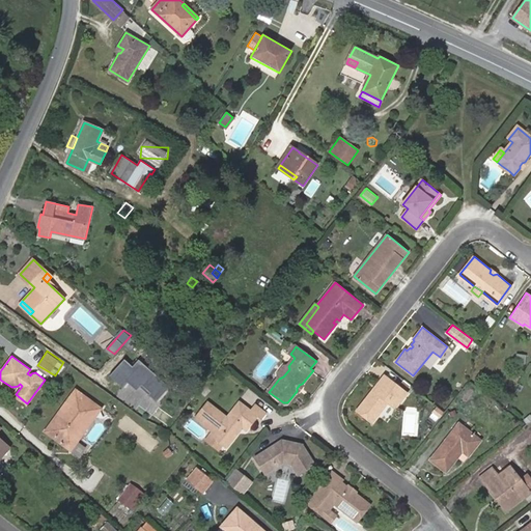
[(141,386),(159,399),(170,384),(139,360),(135,364),(126,357),(111,375),(126,386),(129,382),(139,390),(141,386)]
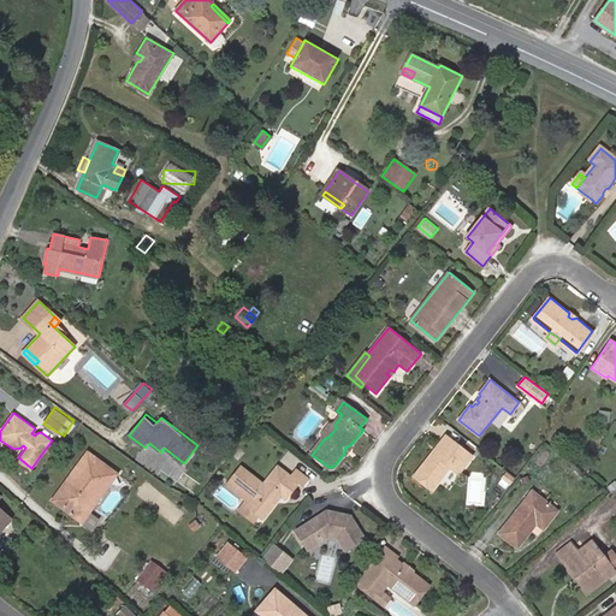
[(329,437),(336,428),(335,425),(330,425),(324,433),(324,439),(329,437)]
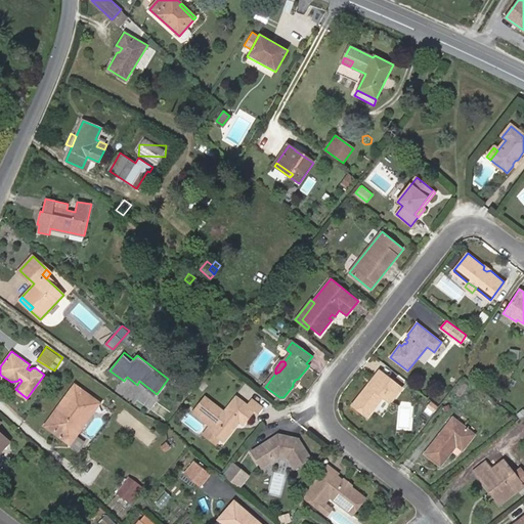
[(369,386),(368,385),(353,404),(368,418),(384,398),(390,403),(402,389),(380,370),(373,381),(374,382),(369,386)]
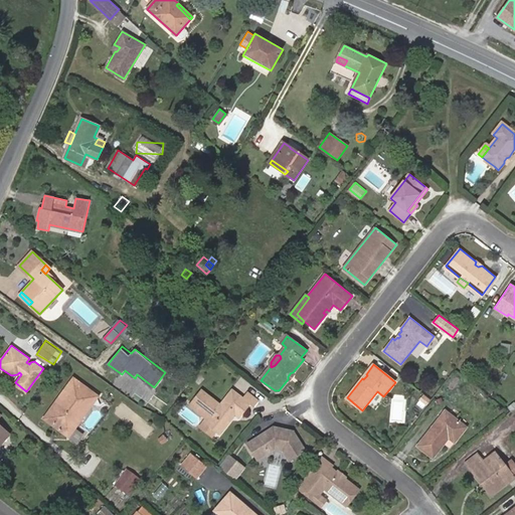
[(183,388),(186,385),(172,372),(169,375),(183,388)]
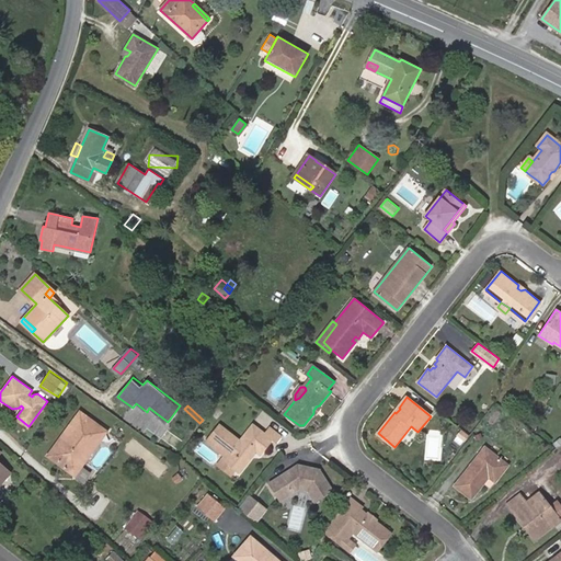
[(94,437),(100,441),(106,432),(80,412),(48,456),(75,474),(81,466),(77,462),(94,437)]
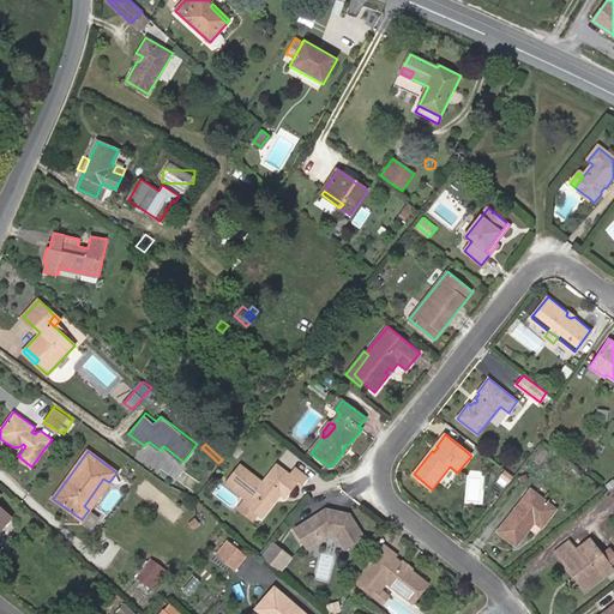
[(262,485),(239,467),(228,481),(250,499),(245,505),(260,518),(275,500),(274,499),(277,494),(280,495),(284,499),(296,483),(301,487),(307,480),(294,469),(288,476),(276,467),(262,485)]
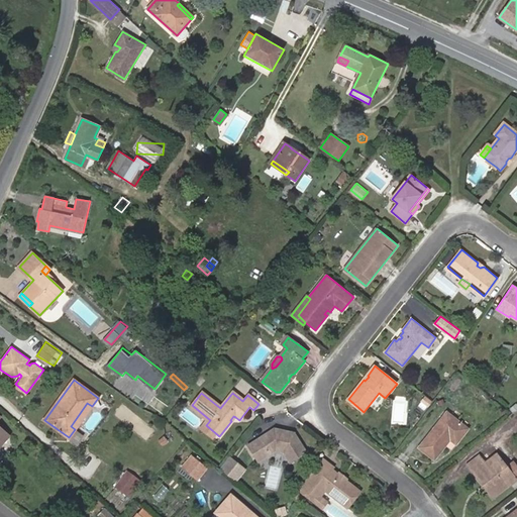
[(394,395),(394,421),(406,421),(406,396),(394,395)]
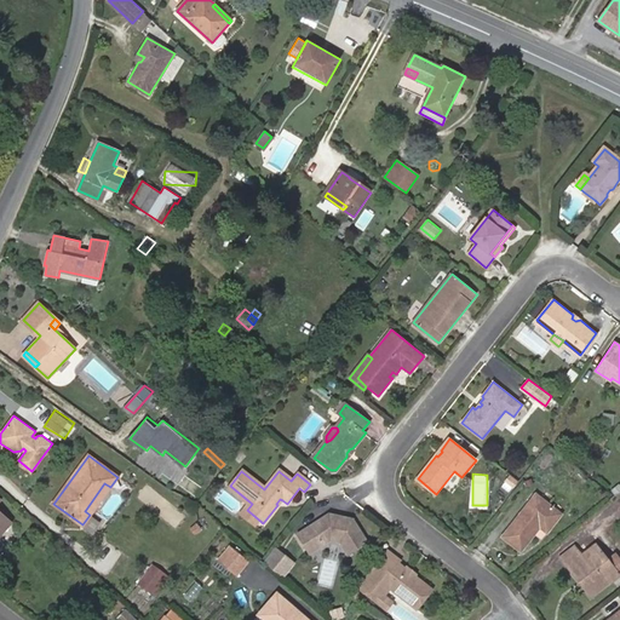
[(90,515),(110,487),(104,483),(85,511),(90,515)]
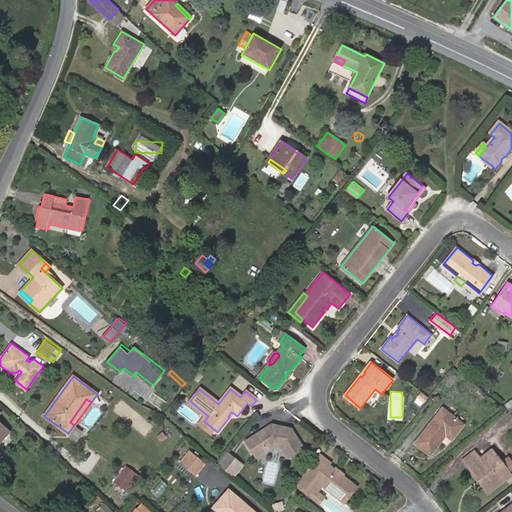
[(208,416),(190,401),(188,404),(204,417),(197,424),(213,437),(217,432),(204,421),(208,416)]
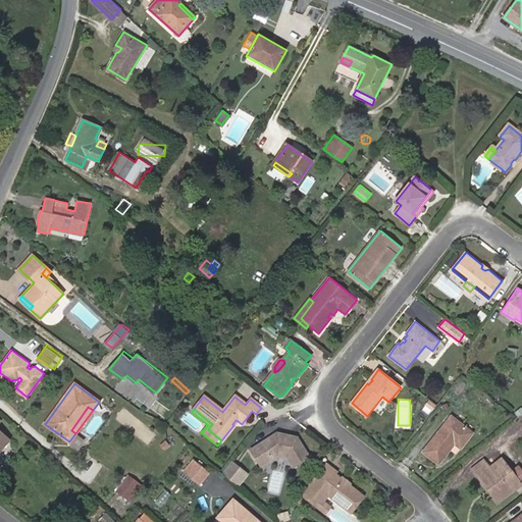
[(451,448),(457,453),(472,432),(453,417),(425,451),(440,462),(451,448)]
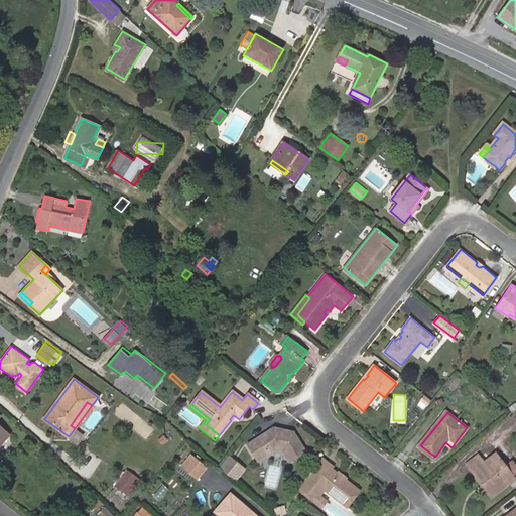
[(0,442),(9,433),(0,424),(0,442)]
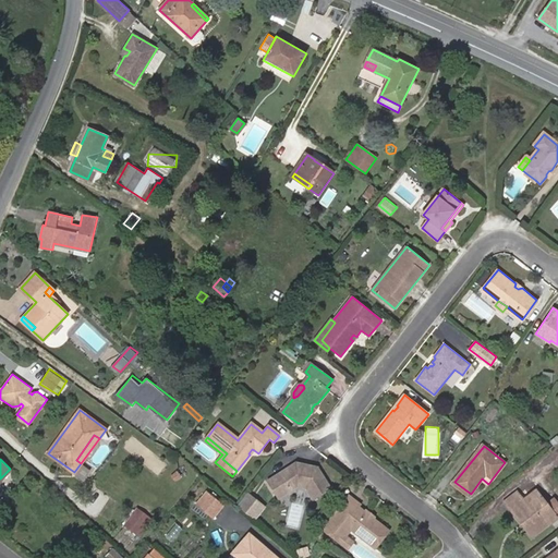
[(310,468),(302,466),(303,463),(298,462),(267,481),(276,494),(288,486),(290,490),(298,486),(306,487),(313,499),(330,488),(317,466),(311,465),(310,468)]
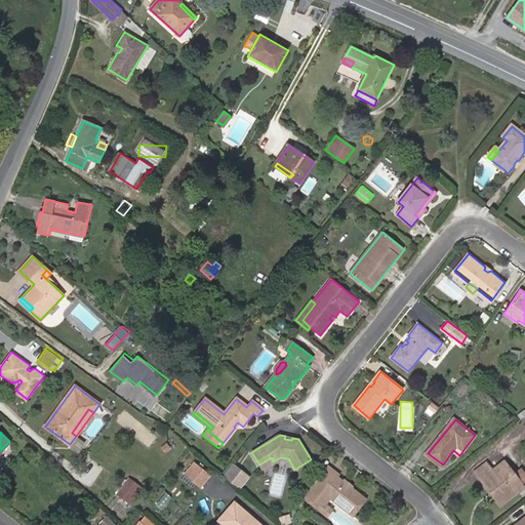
[(261,469),(273,461),(271,457),(259,465),(261,469)]
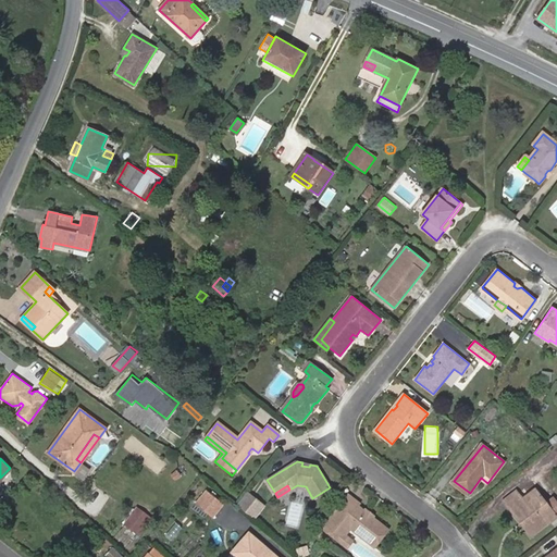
[(211,516),(222,504),(207,491),(196,504),(211,516)]
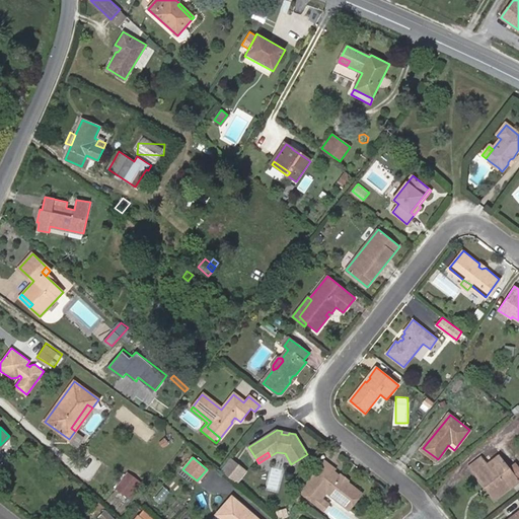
[(489,483),(499,497),(518,480),(518,468),(515,464),(509,469),(499,457),(487,465),(480,458),(469,466),(485,486),(489,483)]
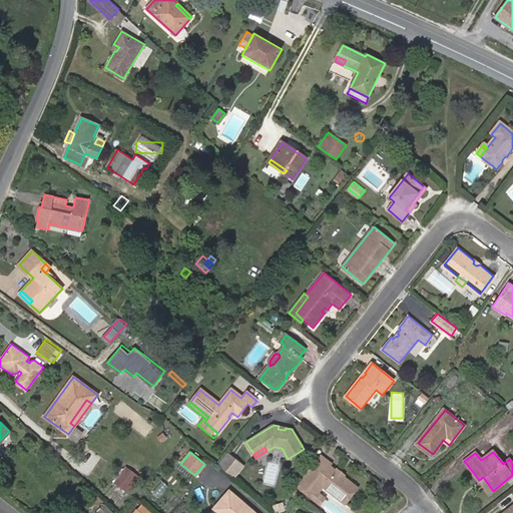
[(226,453),(217,465),(225,472),(235,460),(226,453)]
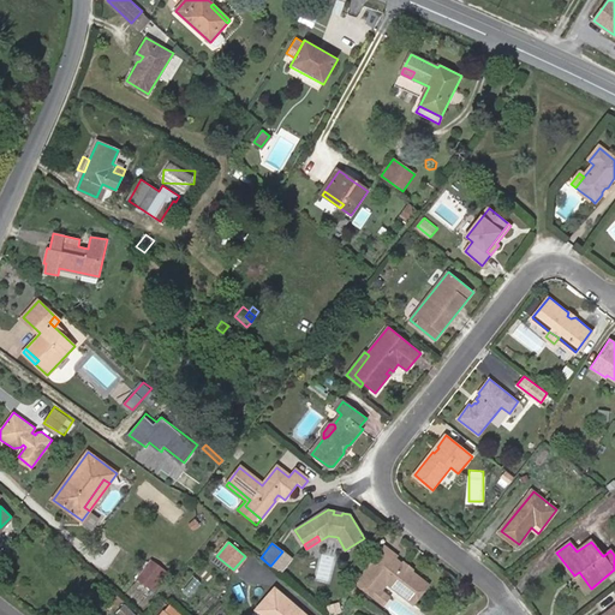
[(402,567),(404,565),(395,559),(396,555),(384,547),(357,584),(375,597),(381,591),(387,583),(395,589),(413,602),(428,584),(411,571),(408,573),(402,567)]
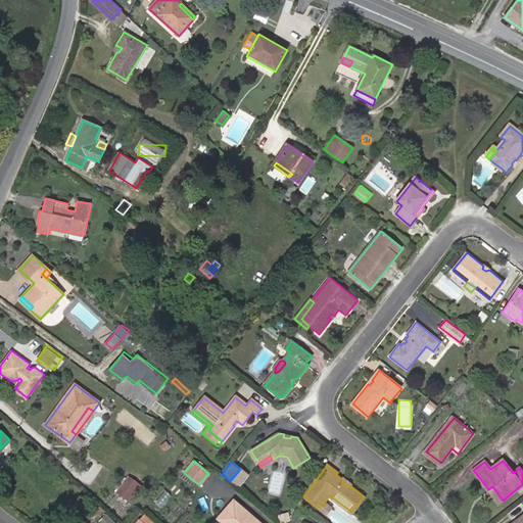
[(240,469),(230,481),(237,487),(247,475),(240,469)]
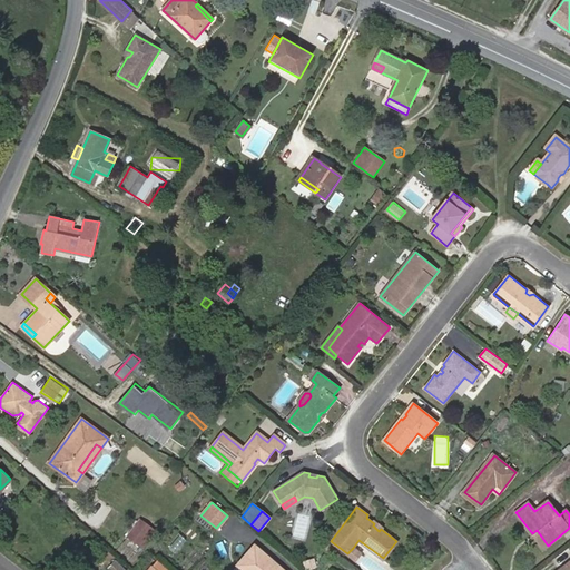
[(138,544),(151,528),(140,520),(128,537),(138,544)]
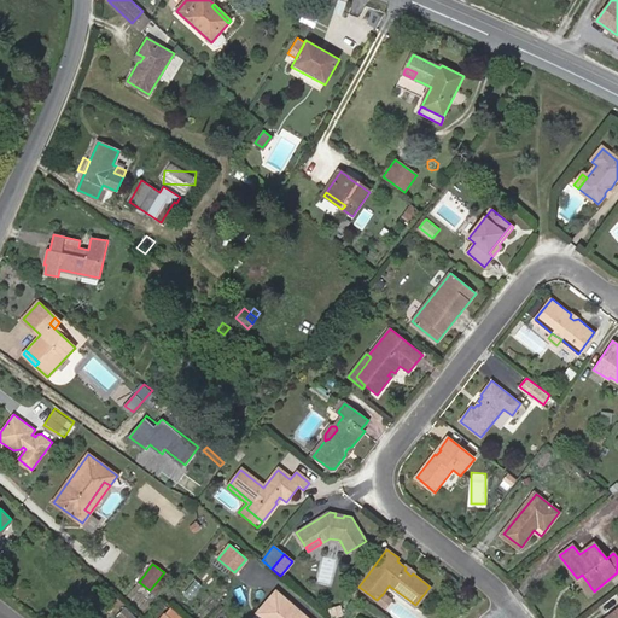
[(164,572),(150,590),(156,595),(170,576),(164,572)]
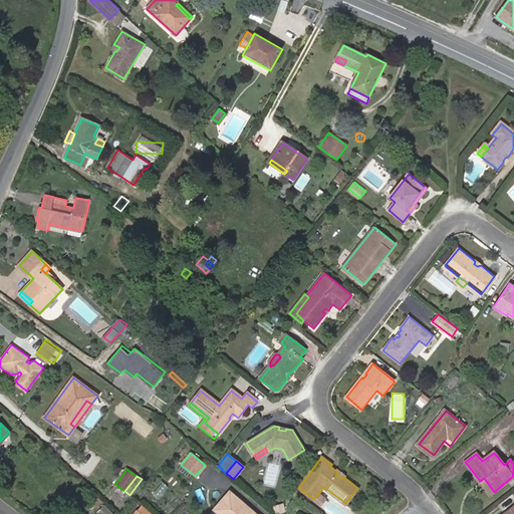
[(490,494),(494,492),(484,478),(480,481),(490,494)]
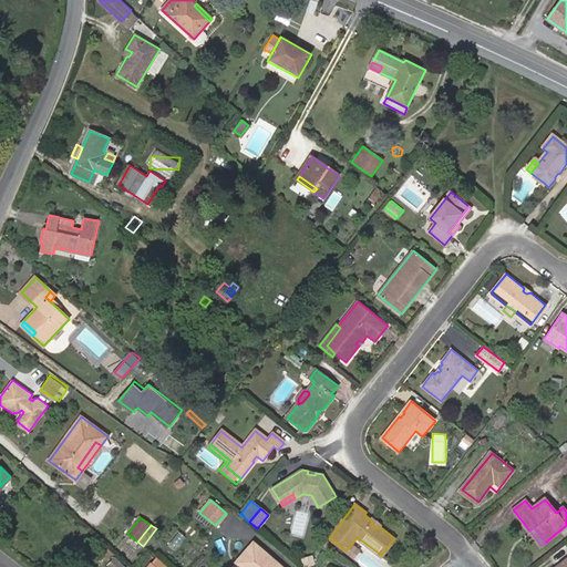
[(280,566),(254,543),(236,563),(241,566),(280,566)]
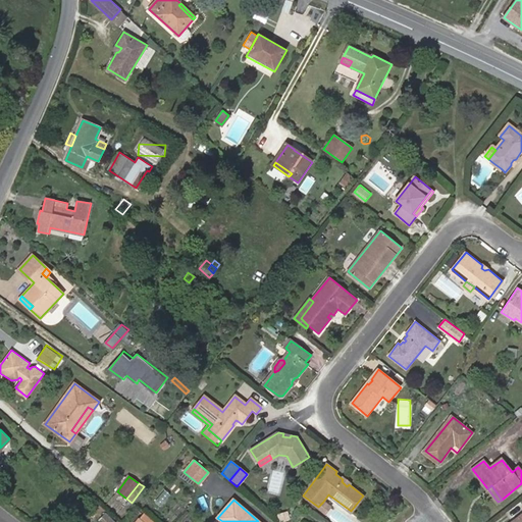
[(329,507),(323,502),(318,507),(325,512),(329,507)]
